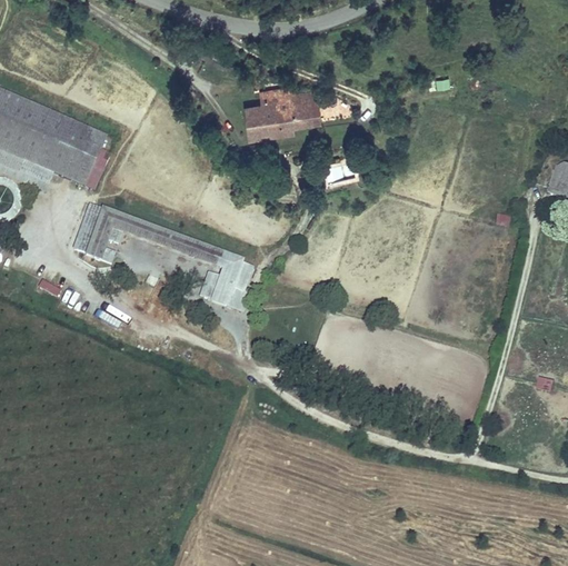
[(437,87),(450,85),(449,76),(436,77),(437,87)]
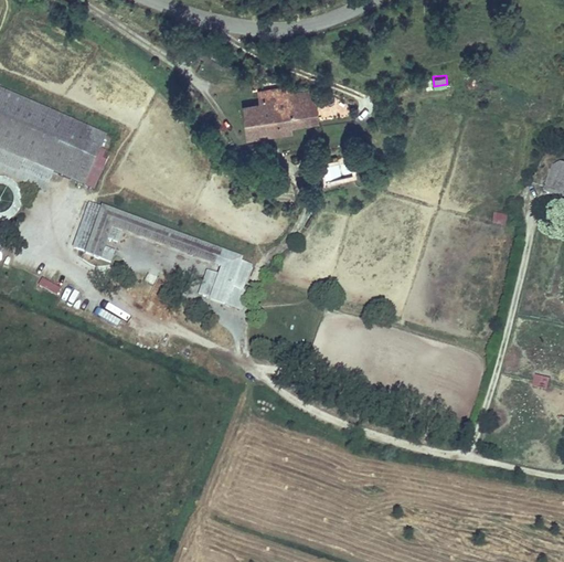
[(291,126),(319,122),(315,86),(296,89),(296,84),(256,89),(258,102),(263,136),(272,135),(270,128),(291,126)]
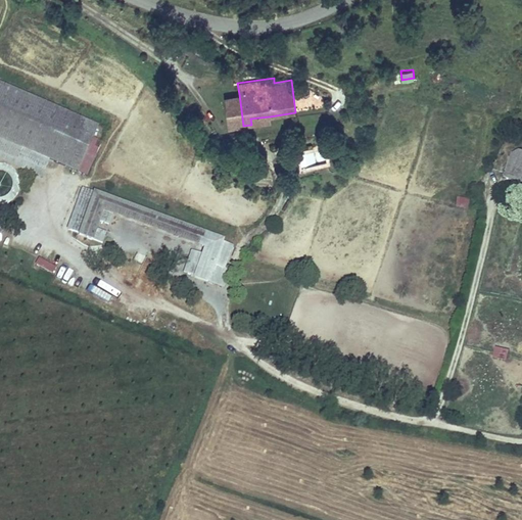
[(107,126),(0,81),(0,158),(43,177),(50,160),(86,176),(107,126)]
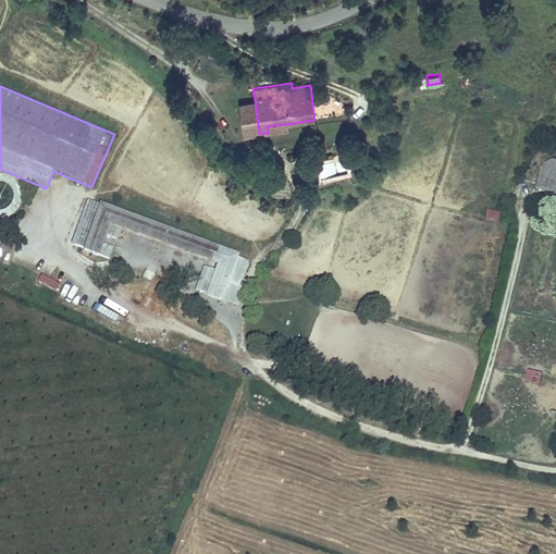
[(259,134),(255,100),(238,102),(244,136),(259,134)]
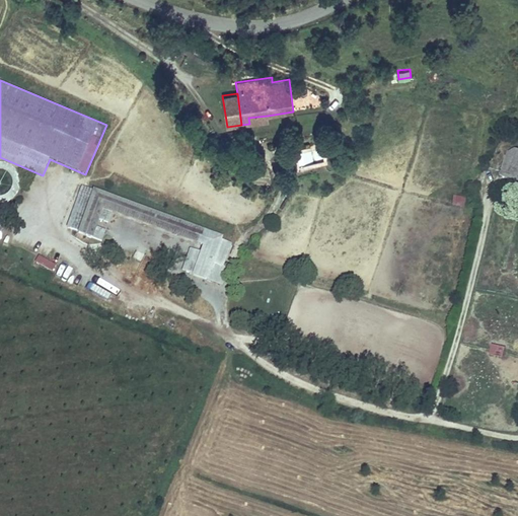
[(269,122),(268,116),(248,118),(249,124),(269,122)]
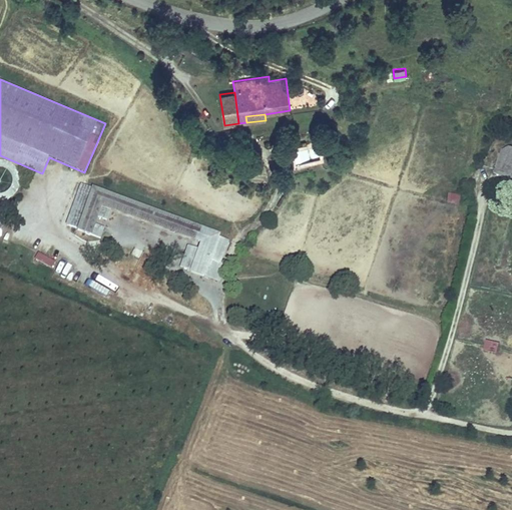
[(511,145),(510,145),(502,149),(496,170),(511,174),(511,145)]
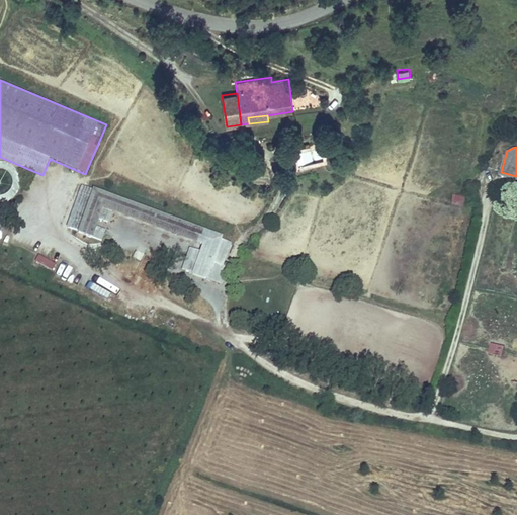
[(0,202),(6,202),(13,198),(18,193),(21,186),(21,178),(18,171),(14,166),(7,162),(0,160),(0,202)]
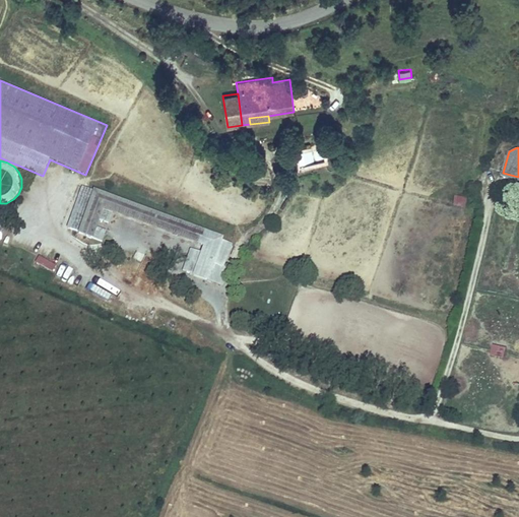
[(518,177),(503,173),(501,179),(518,184),(518,177)]
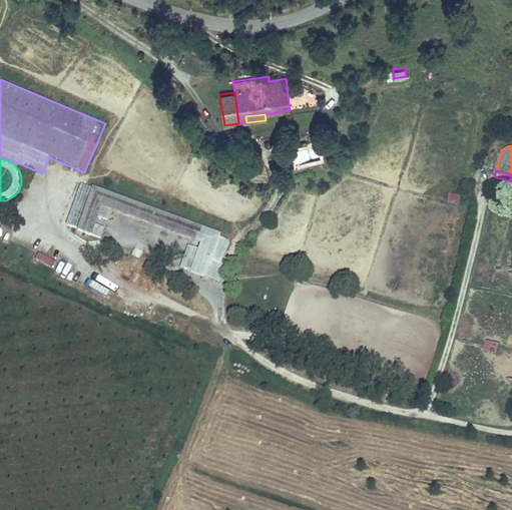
[(216,228),(81,181),(66,224),(76,228),(76,230),(101,239),(105,227),(96,223),(98,216),(107,219),(111,210),(101,207),(104,199),(199,232),(196,240),(200,241),(198,247),(190,271),(217,281),(222,269),(219,268),(221,262),(216,261),(224,236),(214,233),(216,228)]
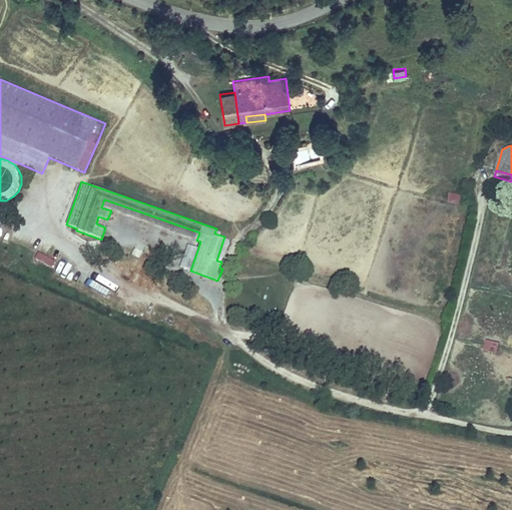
[(448,190),(447,201),(460,202),(461,191),(448,190)]
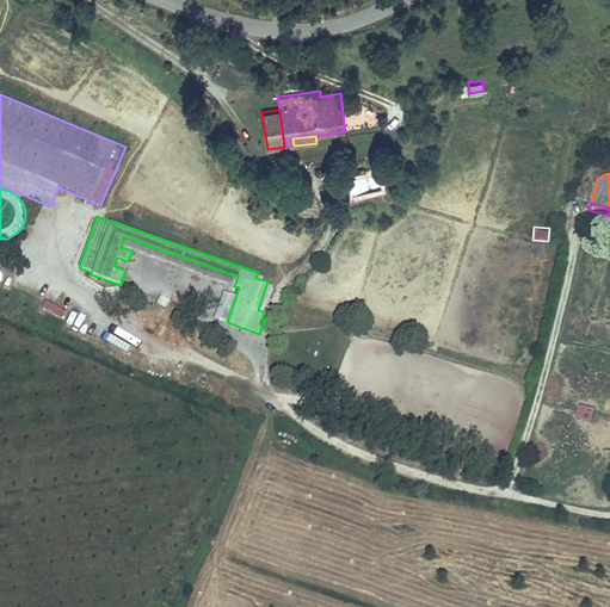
[(238,277),(124,237),(121,247),(133,251),(234,286),(238,277)]
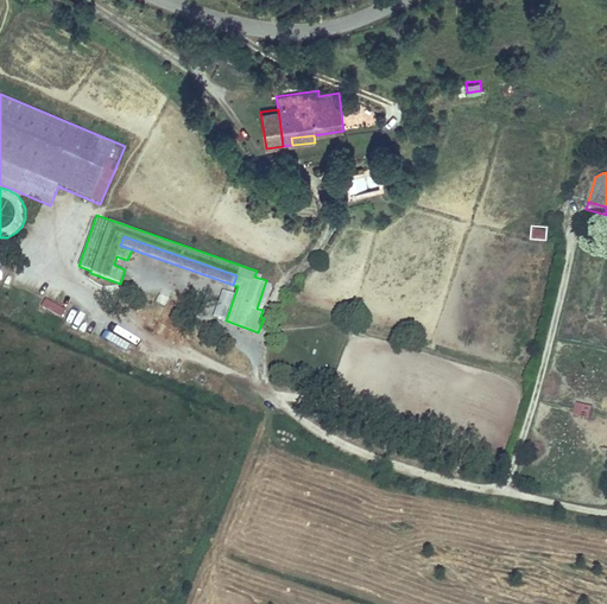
[(272,283),(266,280),(257,309),(263,310),(272,283)]
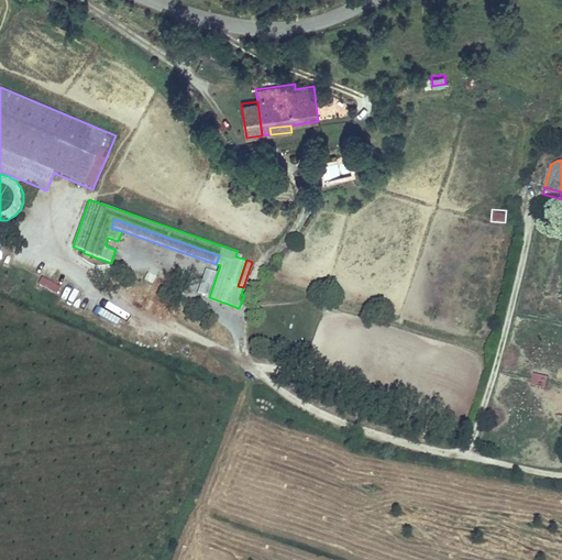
[(197,293),(209,297),(218,272),(206,268),(197,293)]
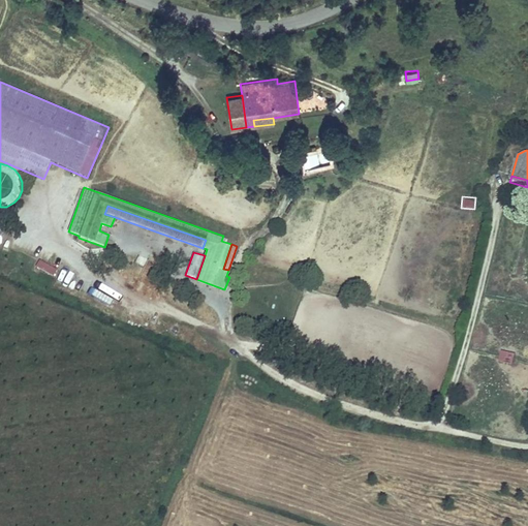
[(53,277),(57,266),(39,259),(35,270),(53,277)]
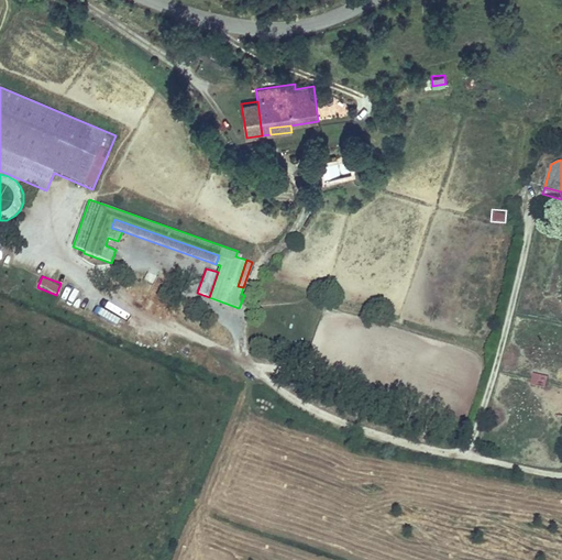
[(68,307),(75,296),(68,293),(62,303),(68,307)]
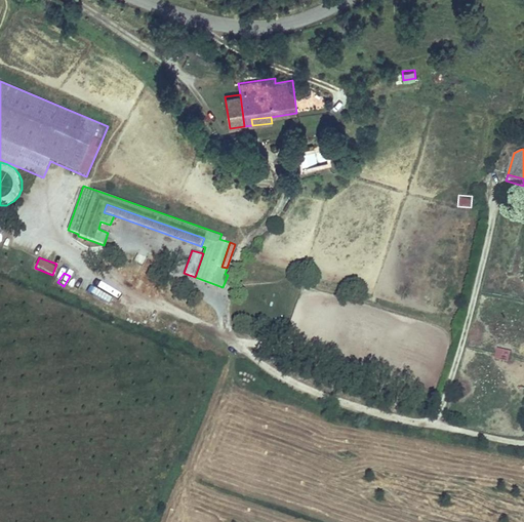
[(96,276),(92,282),(116,298),(120,292),(96,276)]
